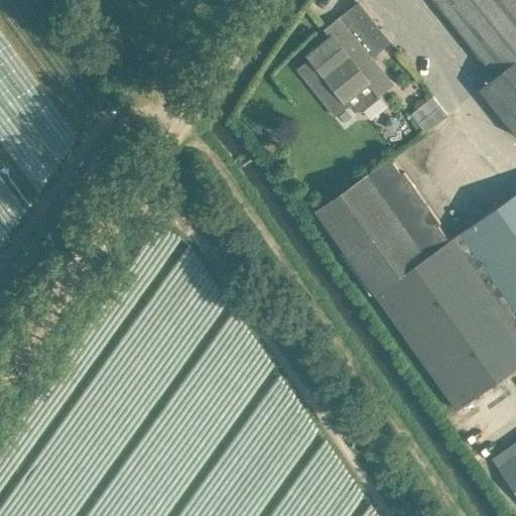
[(515,0),(433,0),(496,77),(480,89),(515,134),(515,0)]
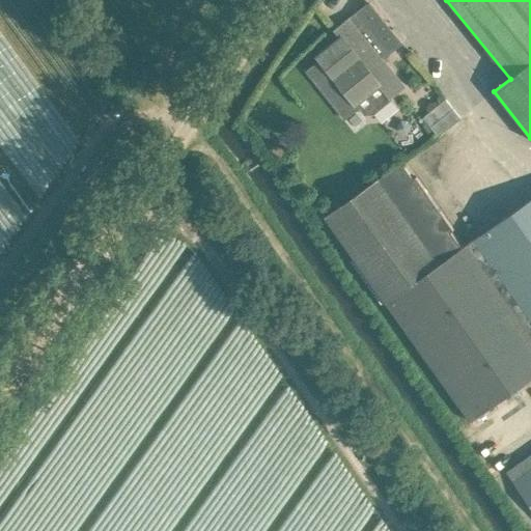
[(320,60),(307,72),(320,87),(345,118),(359,108),(365,115),(374,114),(393,99),(391,96),(404,86),(383,58),(401,43),(369,2),(335,30),(342,38),(319,56),(318,57),(320,60)]
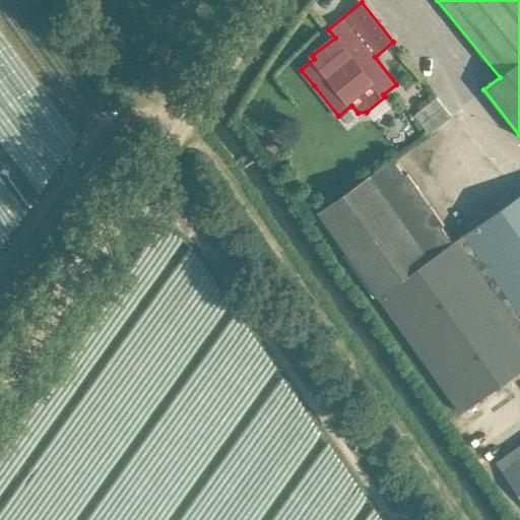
[(430,134),(452,116),(436,96),(414,115),(430,134)]
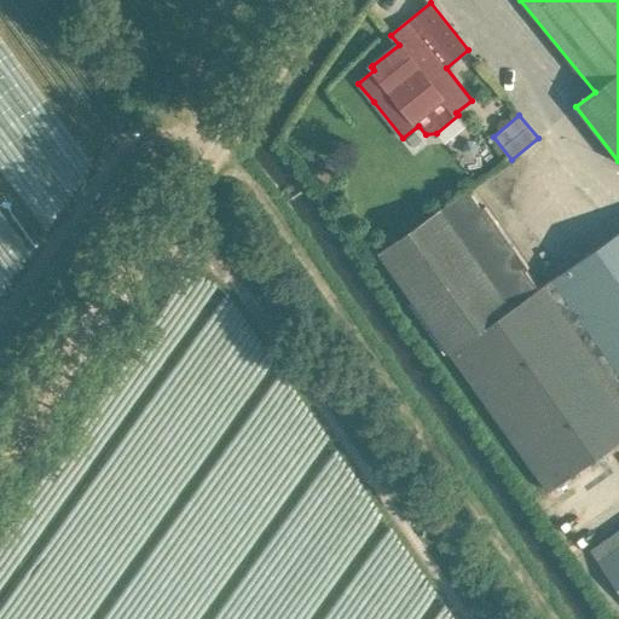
[(379,253),(450,352),(548,490),(618,439),(618,230),(539,288),(526,268),(528,266),(485,206),(482,207),(469,189),(379,253)]
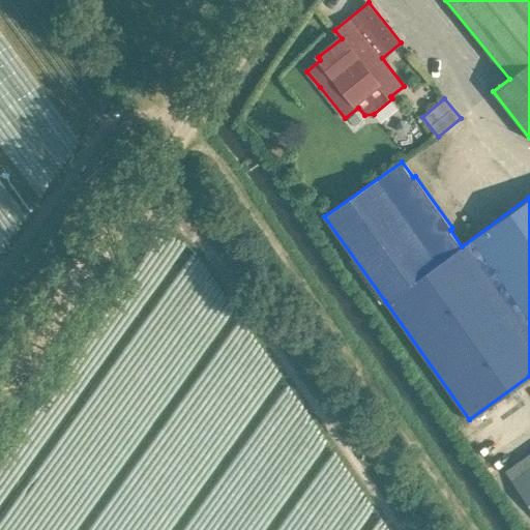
[(529,468),(512,480),(529,504),(529,468)]
